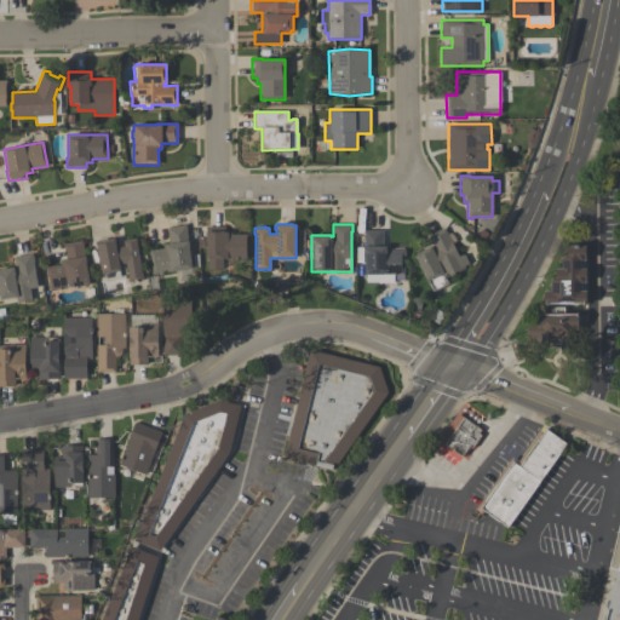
[(148,251),(164,248),(162,245),(170,244),(167,228),(185,225),(187,231),(185,231),(188,241),(189,248),(188,248),(191,269),(153,275),(150,256),(149,256),(148,251)]
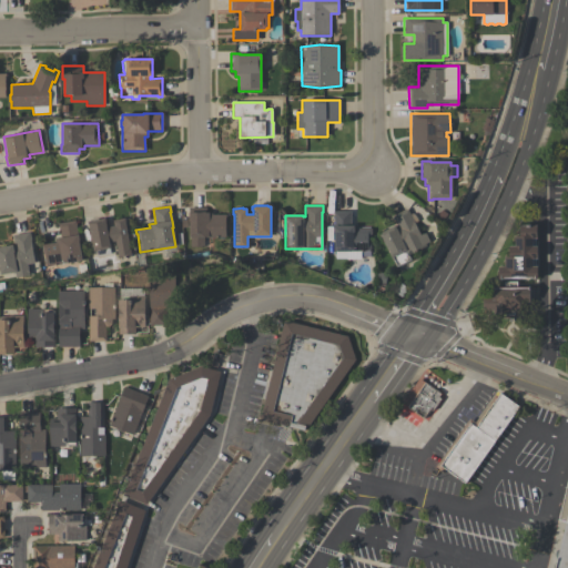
[(188,208),(206,208),(206,213),(209,213),(212,213),(212,215),(226,215),(226,220),(225,220),(225,237),(203,237),(203,247),(190,247),(190,237),(189,237),(189,222),(188,222),(188,208)]
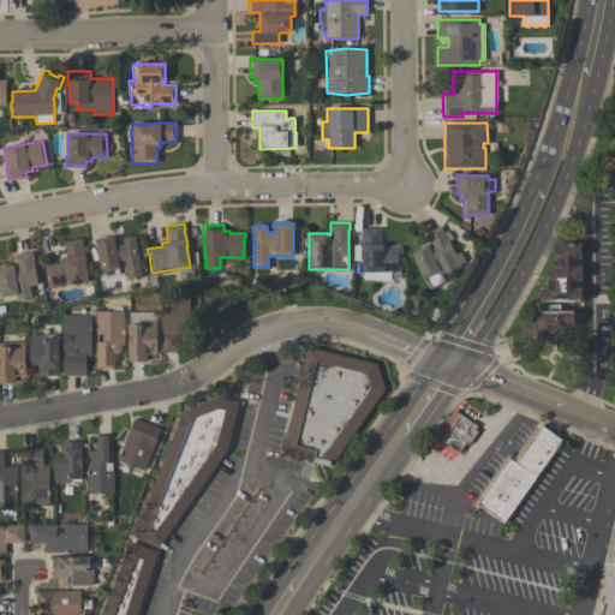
[(410,252),(429,244),(424,234),(441,226),(443,232),(446,231),(449,234),(453,239),(448,242),(454,254),(460,251),(465,262),(460,263),(461,266),(441,275),(445,282),(428,290),(412,257),(412,258),(410,252)]
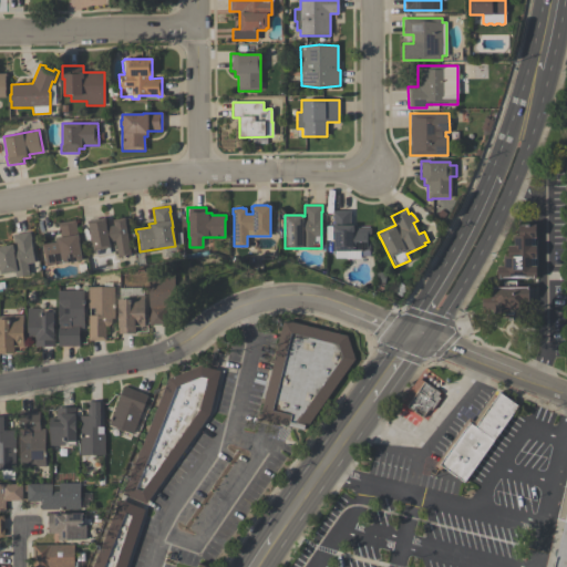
[(350,210),(350,225),(356,225),(356,228),(370,228),(371,234),(370,234),(370,251),(369,251),(369,256),(361,256),(361,250),(360,250),(360,259),(346,259),(346,258),(334,258),(334,251),(333,251),(333,230),(332,230),(332,226),(333,225),(332,210),(350,210)]
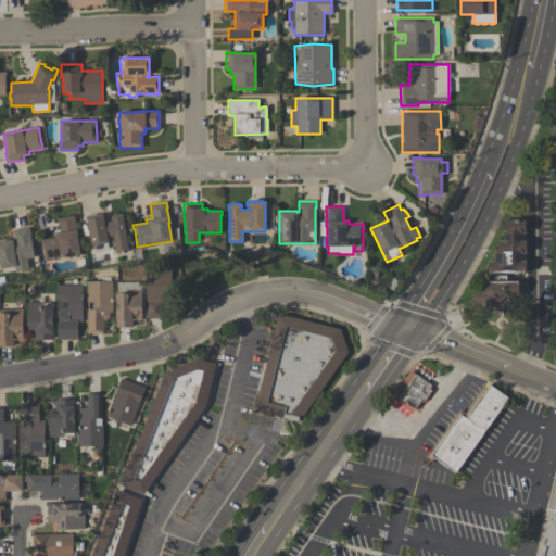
[(115,253),(112,236),(106,237),(108,243),(91,245),(87,220),(86,220),(85,217),(103,214),(104,217),(103,218),(104,223),(111,222),(110,216),(121,214),(128,251),(115,253)]
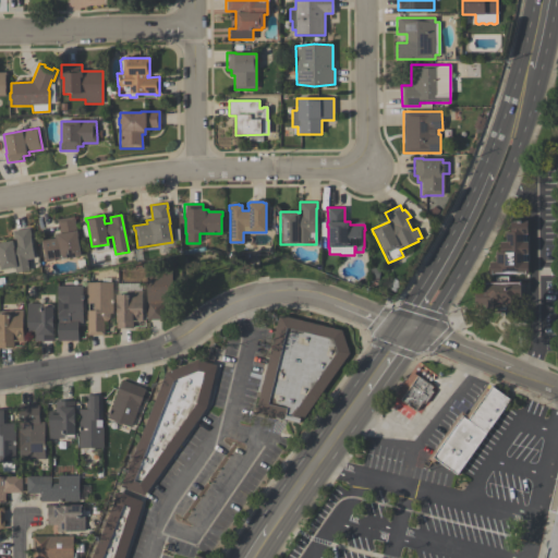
[(57,219),(74,217),(81,257),(45,263),(43,246),(41,246),(40,241),(55,239),(53,235),(59,234),(57,219)]
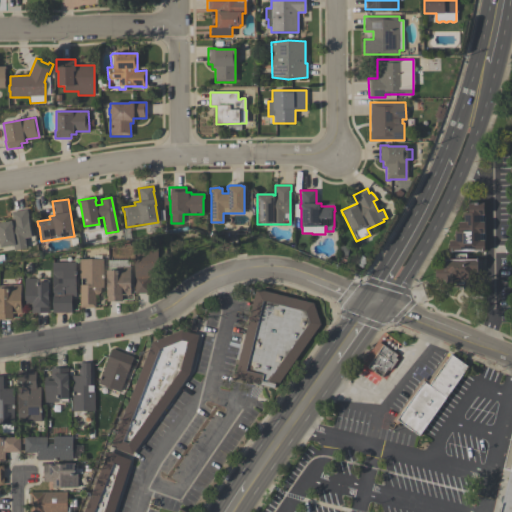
[(449,240),(454,240),(454,231),(458,231),(458,222),(464,222),(464,213),(468,213),(468,203),(483,203),(484,215),(479,215),(479,222),(484,222),(484,233),(480,233),(480,240),(484,240),(484,252),(480,252),(480,251),(453,251),(453,253),(449,253),(449,240)]
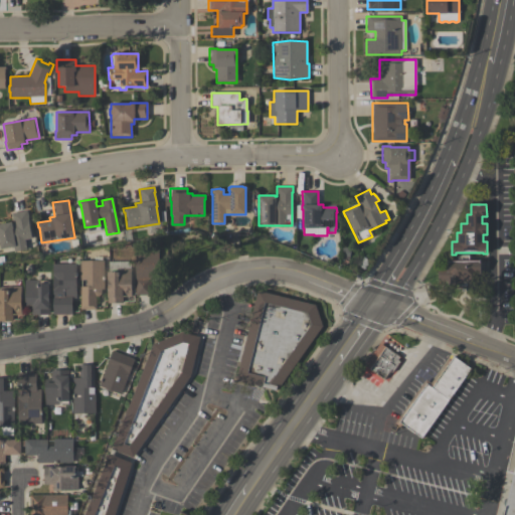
[(31,238),(24,239),(26,250),(14,252),(13,246),(0,249),(0,224),(11,222),(12,224),(13,224),(11,213),(27,210),(28,217),(31,238)]
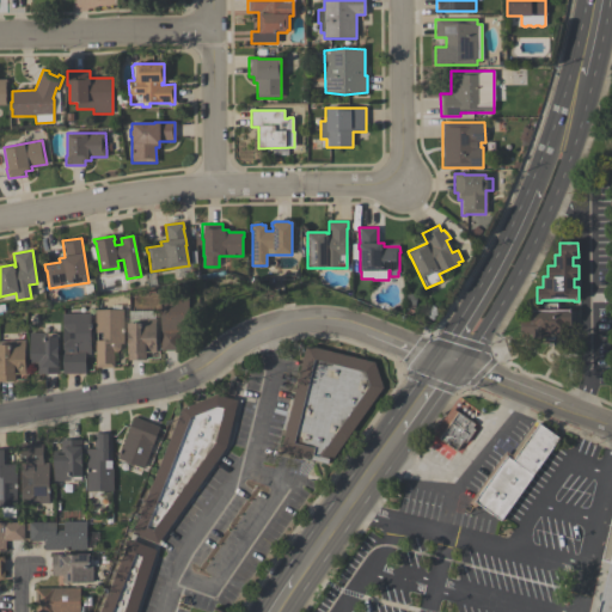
[(160,350),(160,299),(188,299),(188,334),(178,334),(178,350),(160,350)]
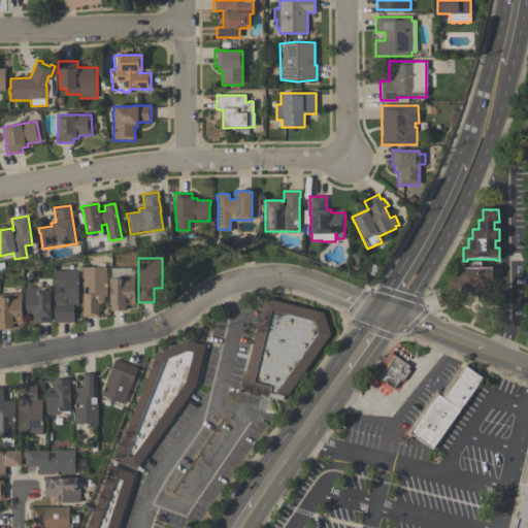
[(450,289),(450,275),(458,275),(458,267),(468,267),(468,262),(481,262),(481,267),(497,267),(497,296),(470,296),(470,292),(459,292),(459,289),(450,289)]
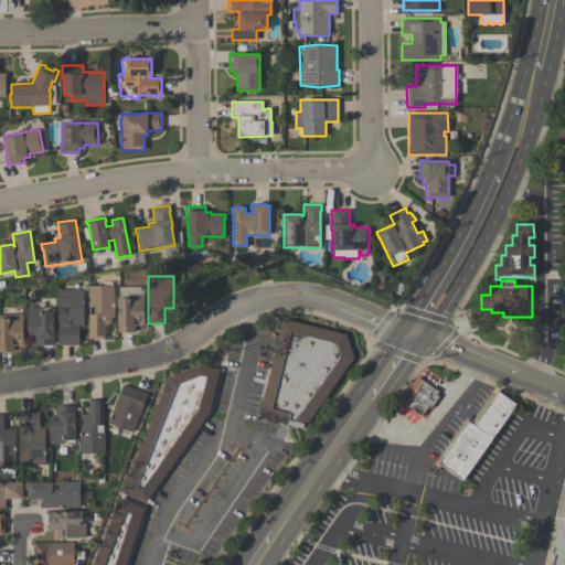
[(114,286),(114,318),(110,318),(110,322),(107,326),(105,326),(105,340),(88,340),(88,315),(95,315),(95,308),(87,308),(87,286),(114,286)]
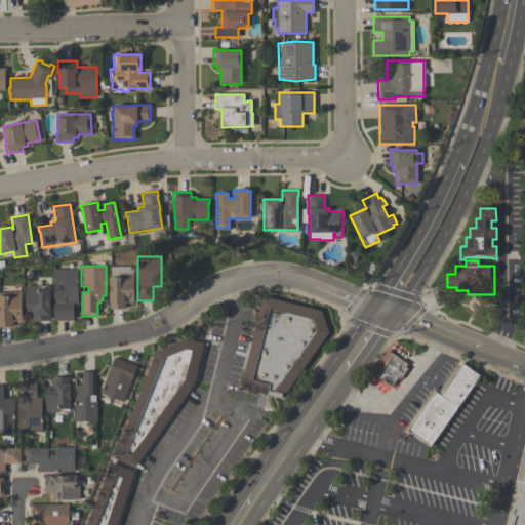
[(53,270),(77,269),(77,305),(73,305),(73,321),(53,321),(53,270)]
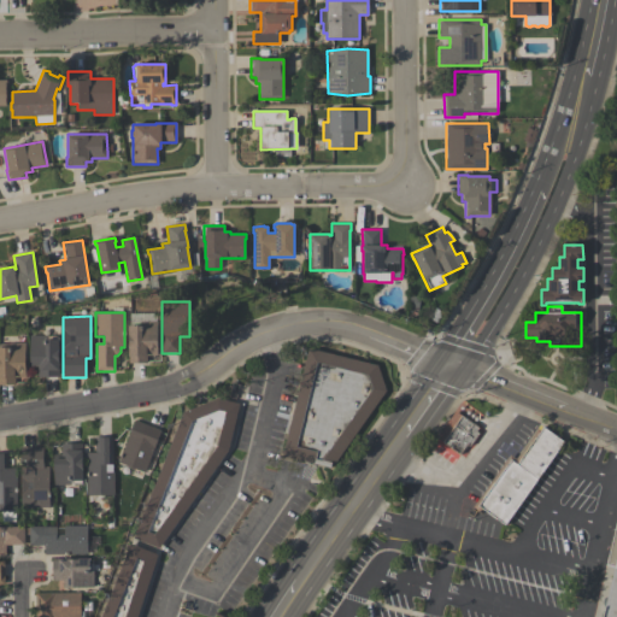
[(127,363),(127,327),(139,327),(139,322),(157,322),(157,356),(146,356),(146,363),(127,363)]
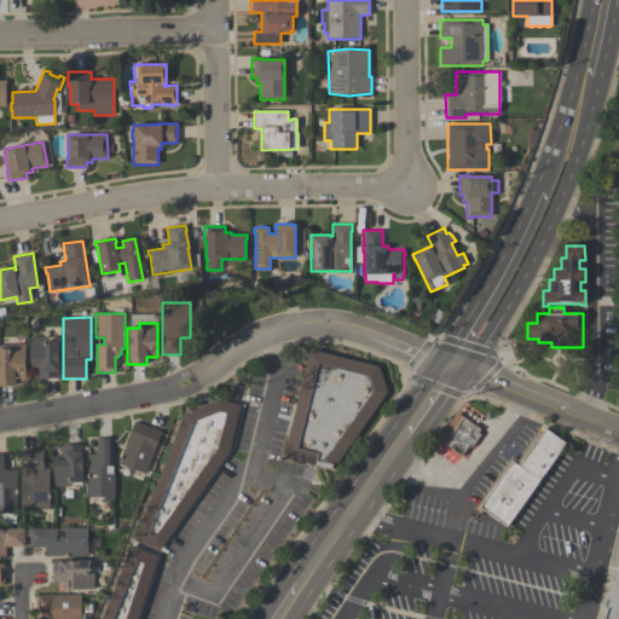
[(58,379),(36,379),(36,368),(29,368),(29,336),(46,336),(46,341),(58,341),(58,379)]
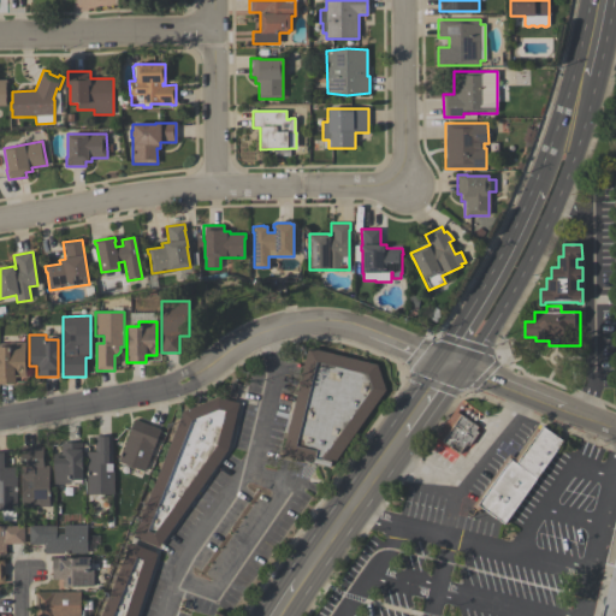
[(0,385),(0,348),(7,348),(7,343),(24,343),(24,377),(15,377),(15,385),(0,385)]
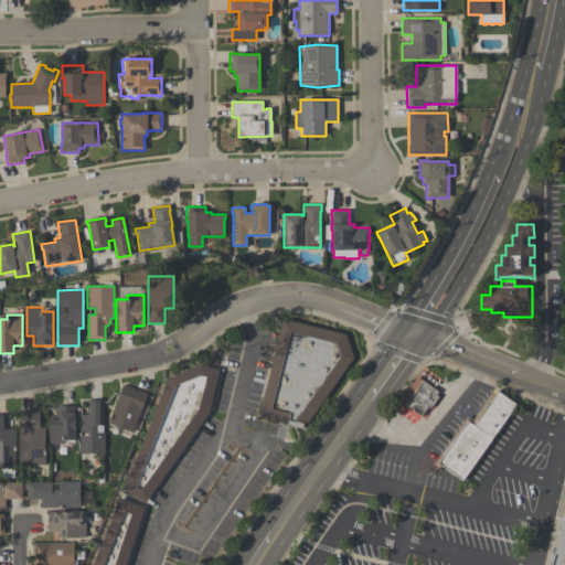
[(284,319),(347,333),(355,359),(306,434),(260,423),(284,319)]
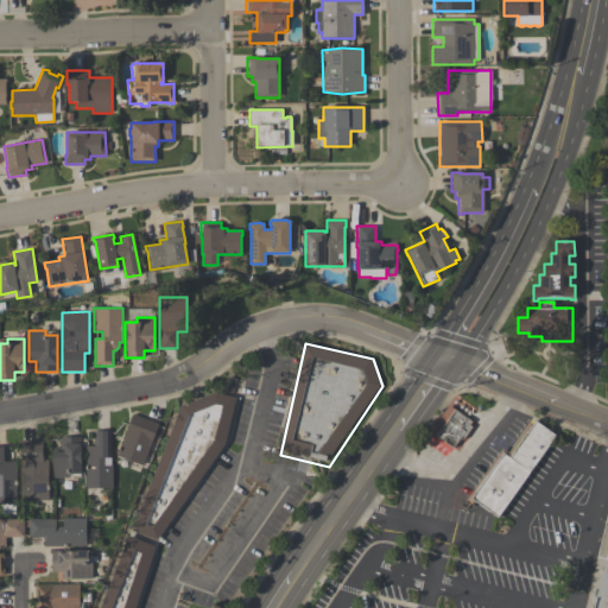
[(181,404),(217,393),(239,399),(228,444),(162,544),(131,531),(181,404)]
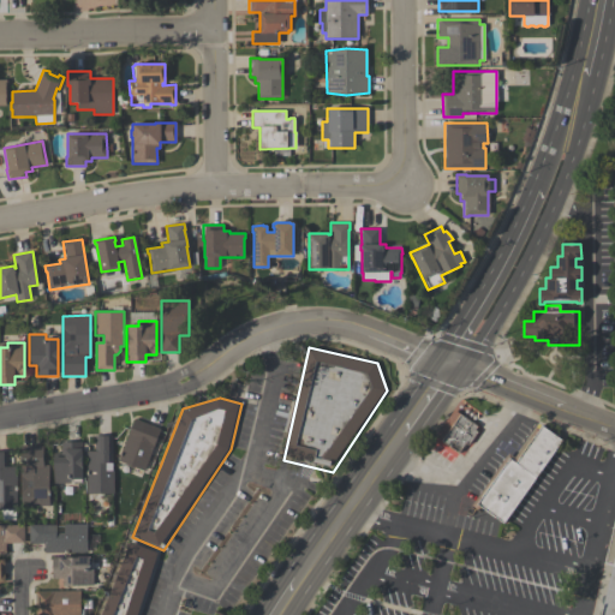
[(454,408),(482,428),(461,457),(435,437),(454,408)]
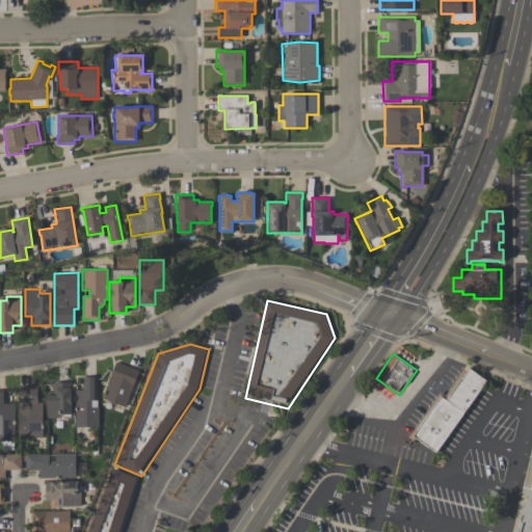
[(138,371),(124,407),(101,399),(115,363),(138,371)]
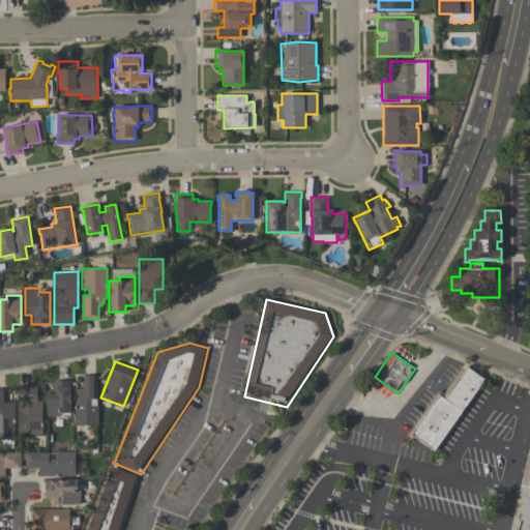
[(486,380),(436,451),(410,434),(460,362),(486,380)]
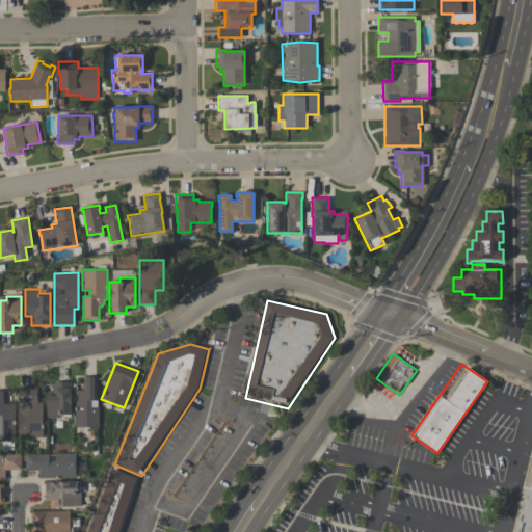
[(75,391),(81,391),(81,377),(97,377),(97,407),(98,407),(98,427),(75,427),(75,391)]
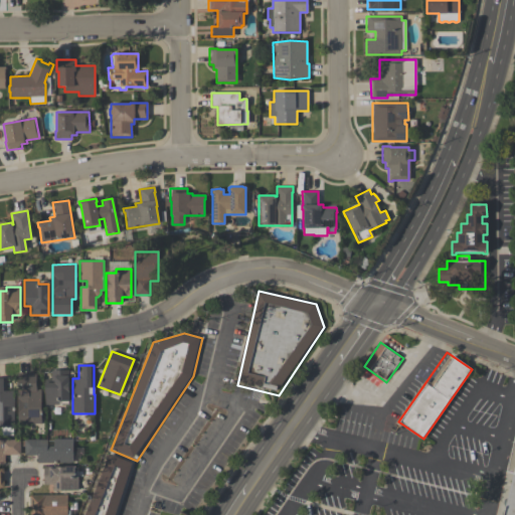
[(44,405),(44,379),(50,379),(50,370),(68,370),(68,401),(58,401),(58,405),(44,405)]
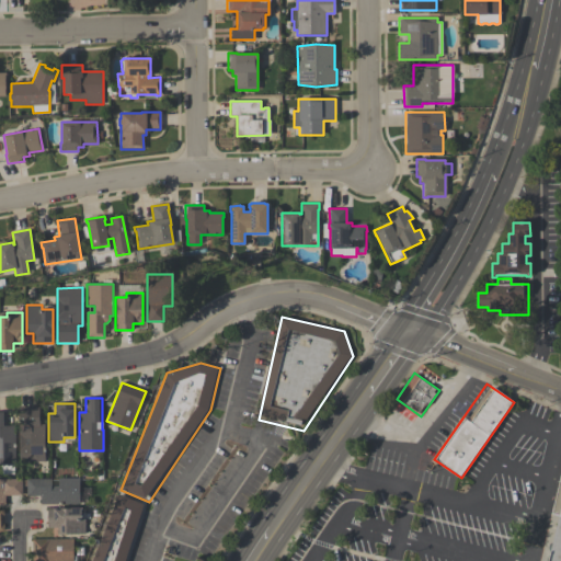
[(19,461),(19,407),(39,407),(39,424),(44,424),(44,461),(19,461)]
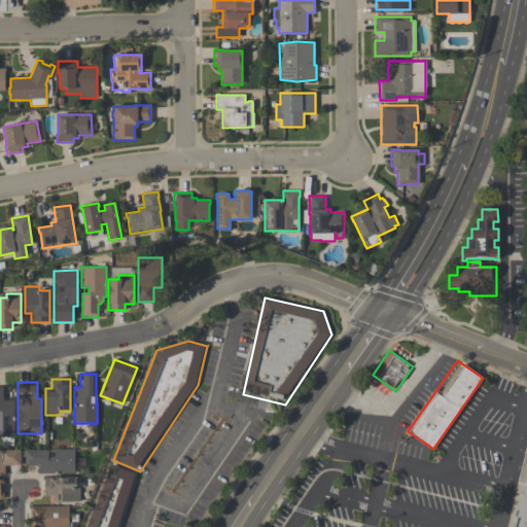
[(0,437),(0,387),(6,387),(6,400),(13,400),(13,437),(12,437),(12,443),(1,443),(1,437),(0,437)]
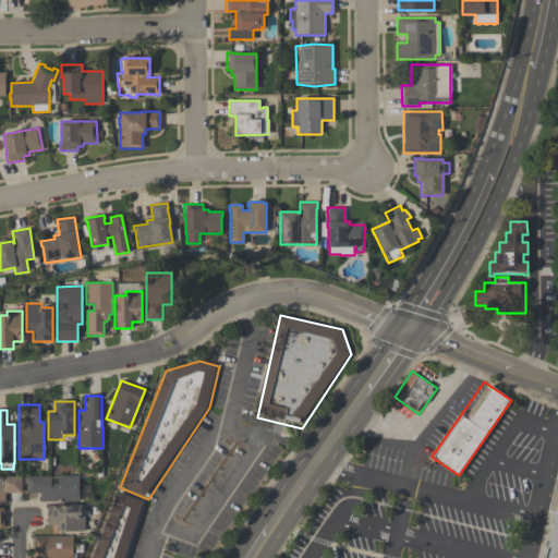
[(557,557),(529,557),(557,443),(557,557)]
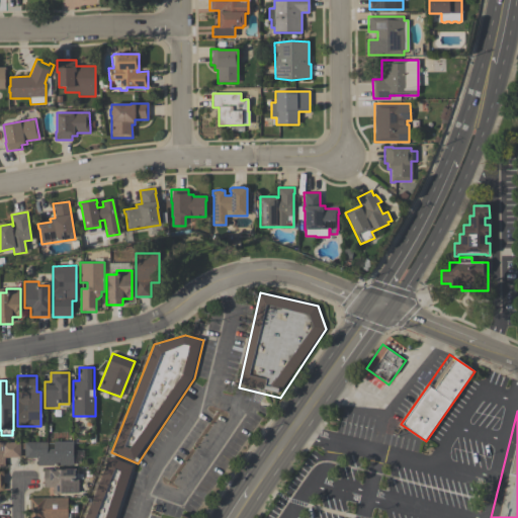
[(4,466),(0,466),(0,442),(19,442),(19,457),(4,457),(4,466)]
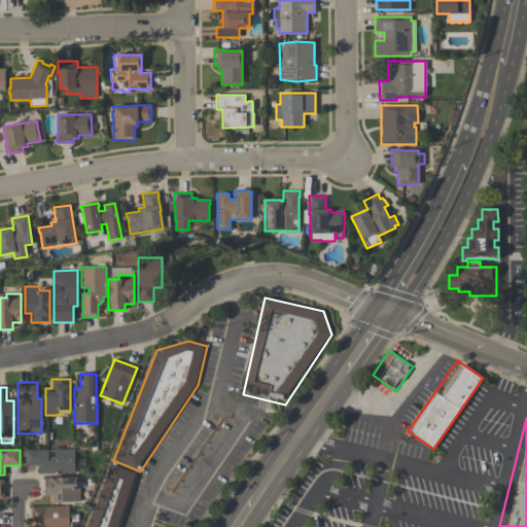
[(74,475),(37,475),(37,466),(25,466),(25,450),(47,450),(47,457),(54,457),(54,450),(73,450),(74,475)]
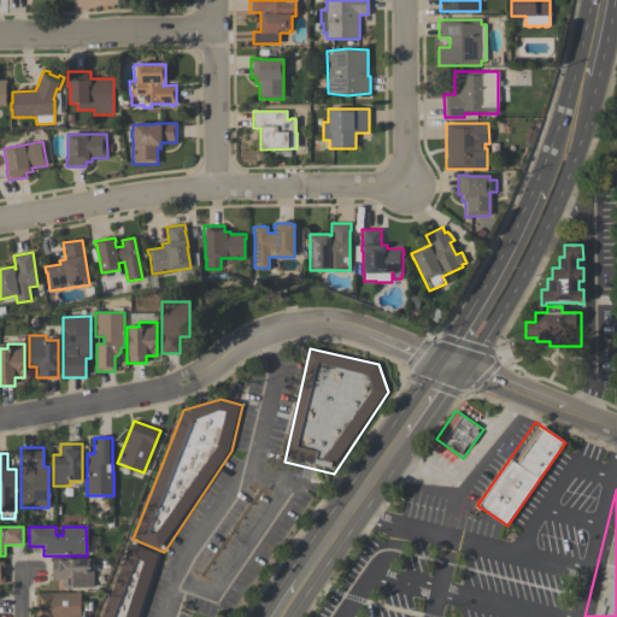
[(103,616),(131,545),(163,557),(139,616),(103,616)]
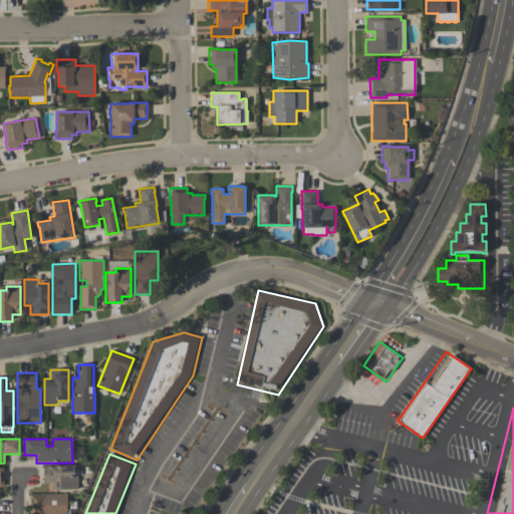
[(76,467),(76,475),(77,475),(77,490),(52,490),(52,484),(42,484),(42,466),(55,466),(55,467),(64,467),(64,466),(73,466),(73,467),(76,467)]
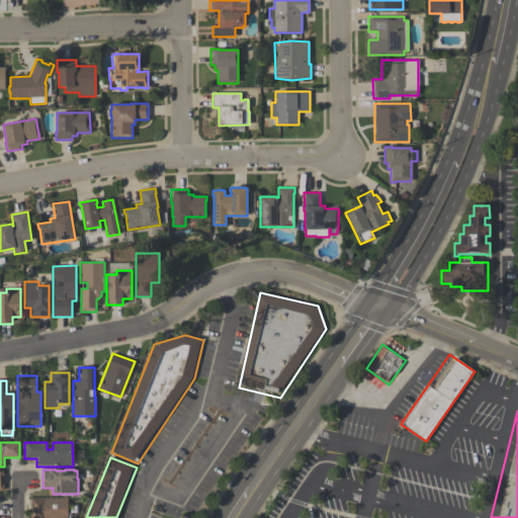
[(67,498),(67,513),(70,513),(70,517),(29,517),(29,498),(67,498)]
